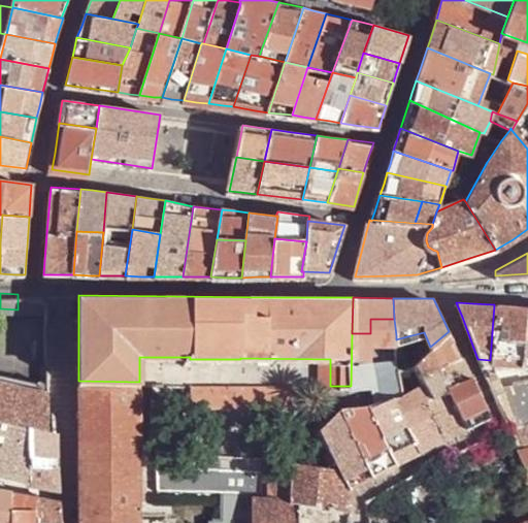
[(494,304),(490,360),(493,360),(520,362),(527,306),(509,305),(494,304)]
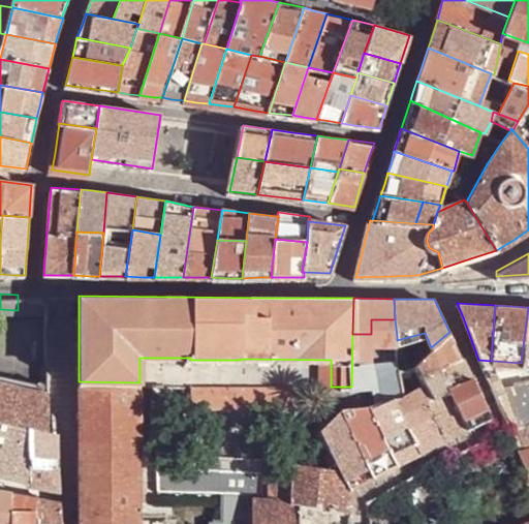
[(34,329),(33,375),(50,376),(49,330),(34,329)]
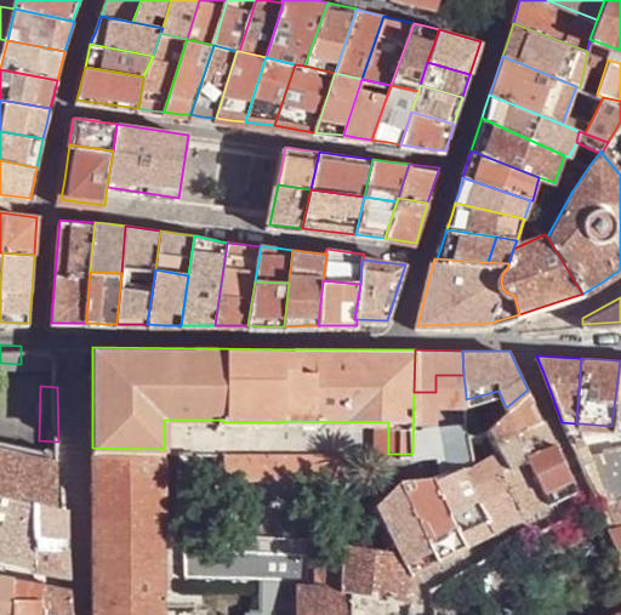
[(495,439),(541,416),(534,400),(528,389),(506,408),(488,425),(494,438),(495,439)]
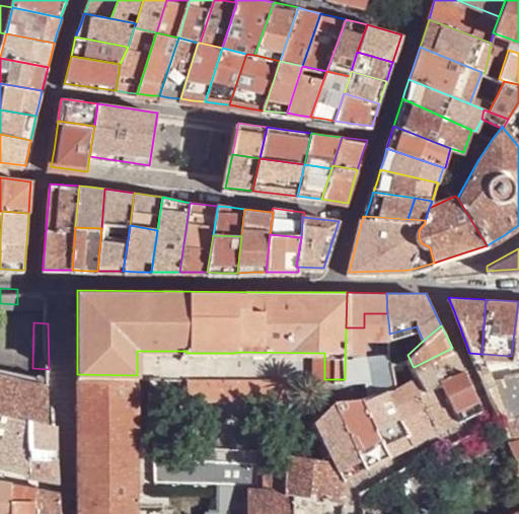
[(374,333),(381,389),(387,386),(395,384),(393,370),(391,359),(389,334),(389,329),(374,333)]
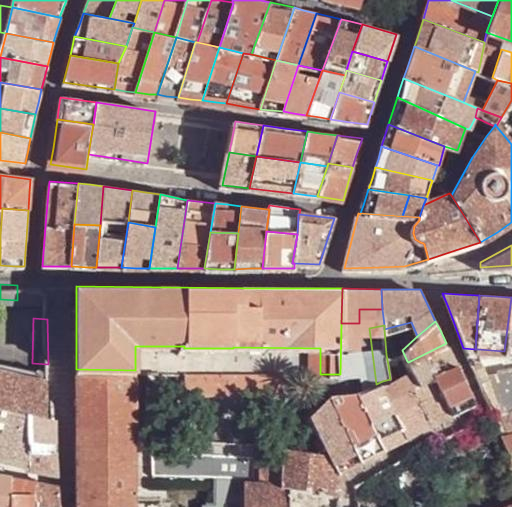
[(448,347),(446,343),(408,362),(412,370),(418,382),(435,374),(456,364),(448,347)]
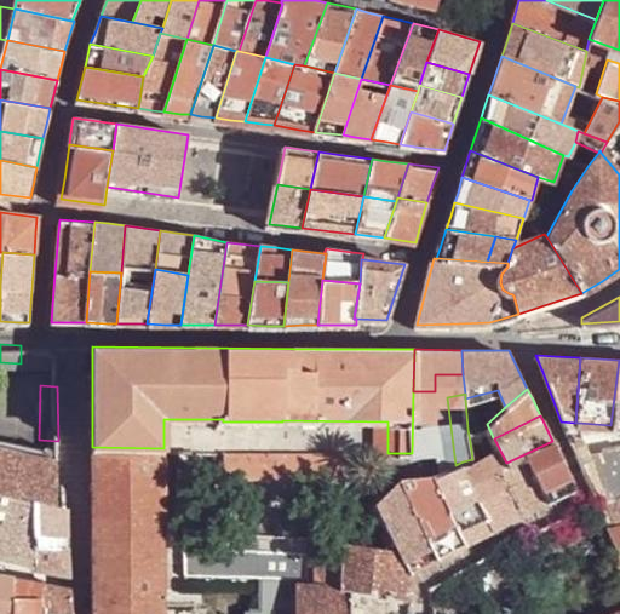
[(579,423),(590,451),(606,489),(615,522),(618,529),(608,532),(614,545),(619,562),(619,425),(610,425),(579,423)]
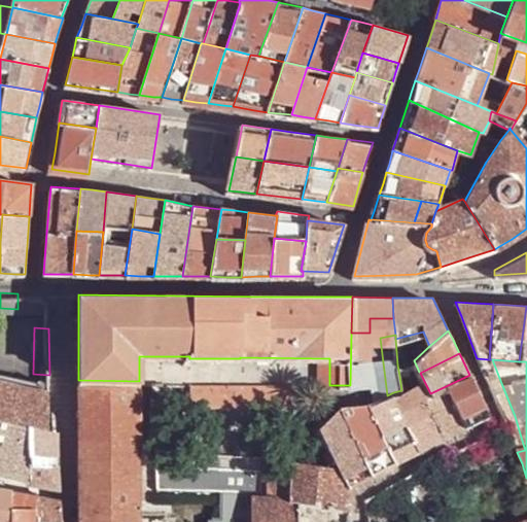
[(397,364),(399,376),(413,376),(419,372),(414,360),(403,363),(397,364)]
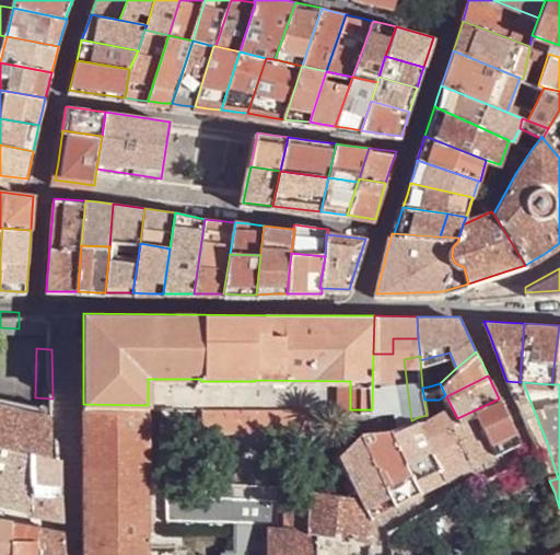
[(443,408),(451,405),(446,396),(445,395),(439,400),(443,408)]
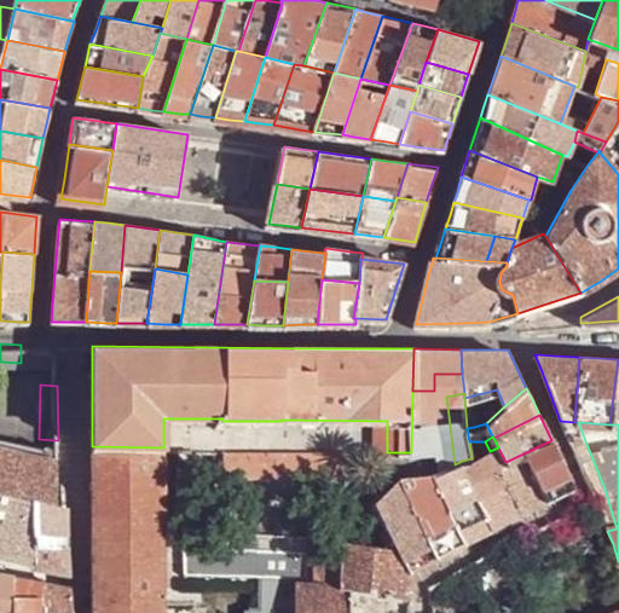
[(548,499),(572,487),(554,444),(551,440),(526,452),(548,499)]
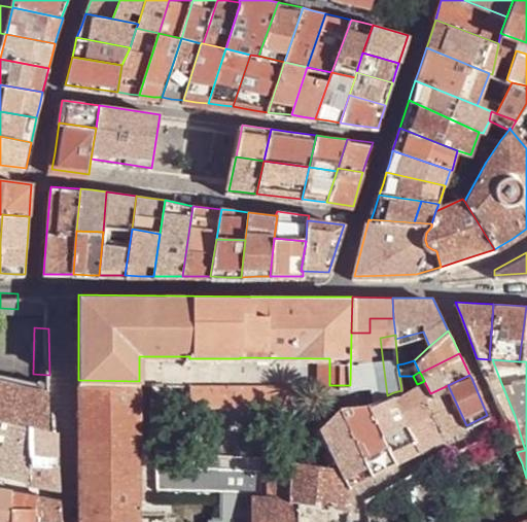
[(0,421),(3,422),(29,426),(49,430),(49,391),(0,380),(0,421)]
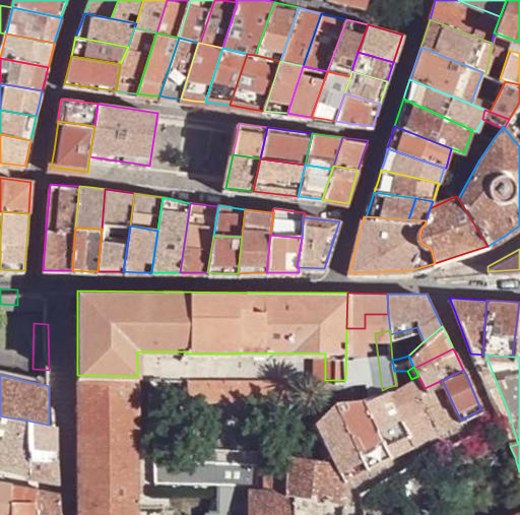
[(136,514),(137,387),(137,376),(77,375),(77,494),(76,514),(136,514)]
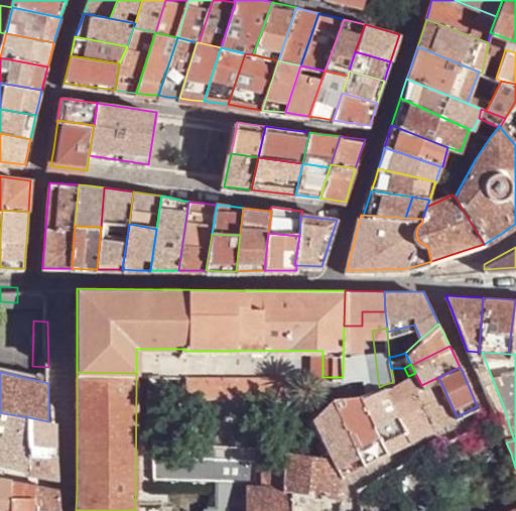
[(183,375),(183,403),(285,403),(286,375),(287,375),(287,373),(183,375)]
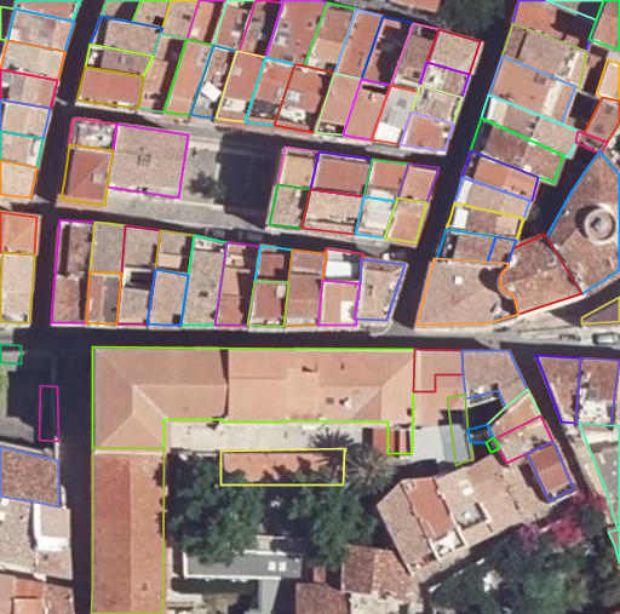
[(463,462),(492,529),(511,520),(523,514),(500,466),(506,463),(499,448),(491,452),(474,460),(472,459),(463,462)]
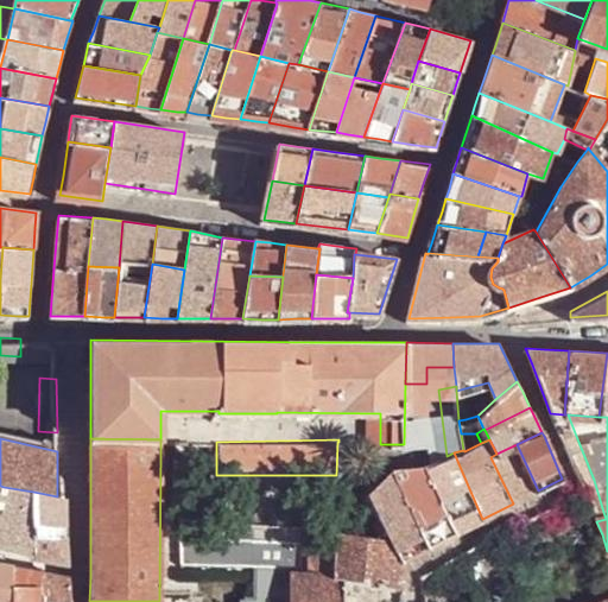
[(530,494),(538,490),(517,444),(496,454),(491,457),(513,504),(530,494)]
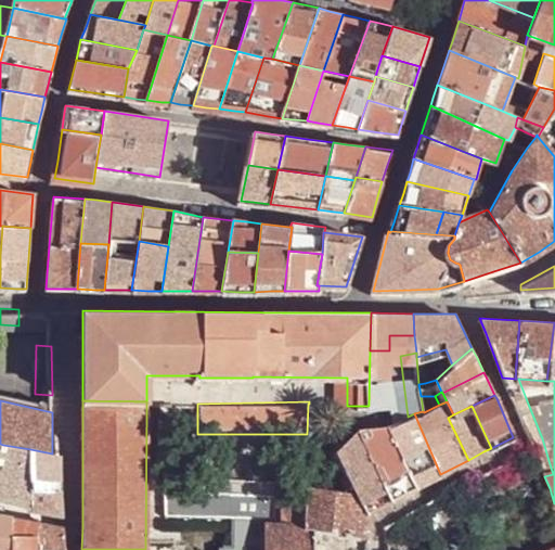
[(420,485),(440,474),(414,413),(408,417),(388,424),(420,485)]
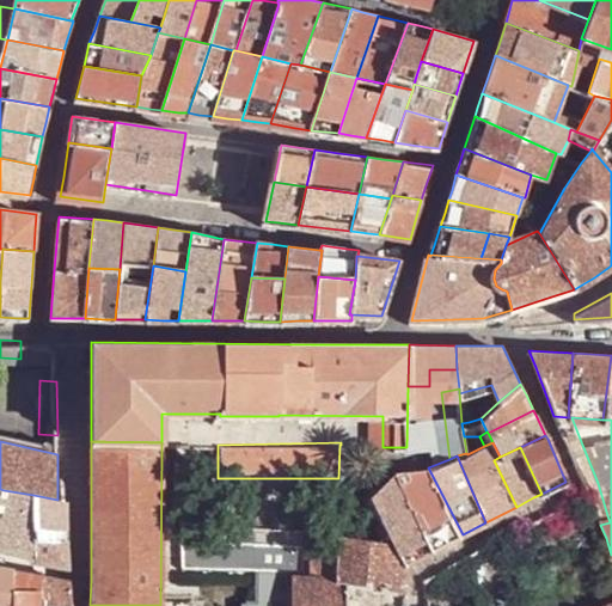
[(452,539),(463,534),(428,467),(401,470),(397,470),(393,472),(434,549),(452,539)]
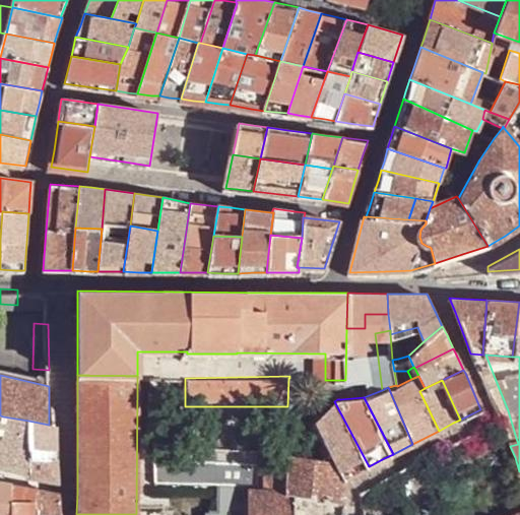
[(334,401),(312,419),(325,443),(334,461),(343,478),(345,477),(369,466),(334,401)]
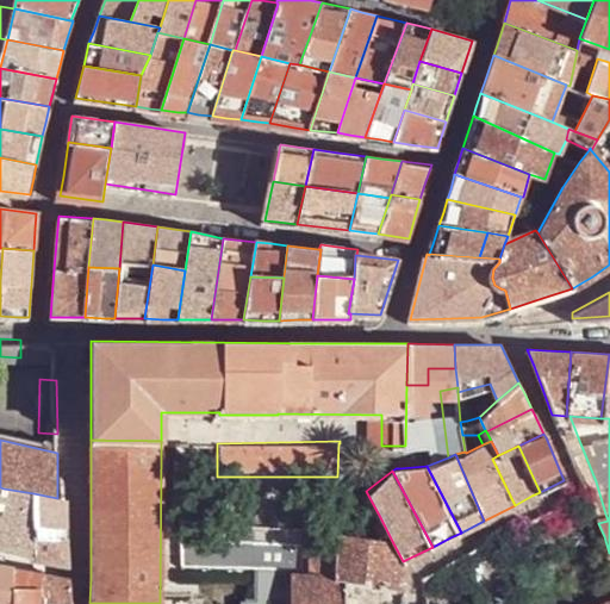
[(173,518),(190,520),(190,478),(174,478),(173,518)]
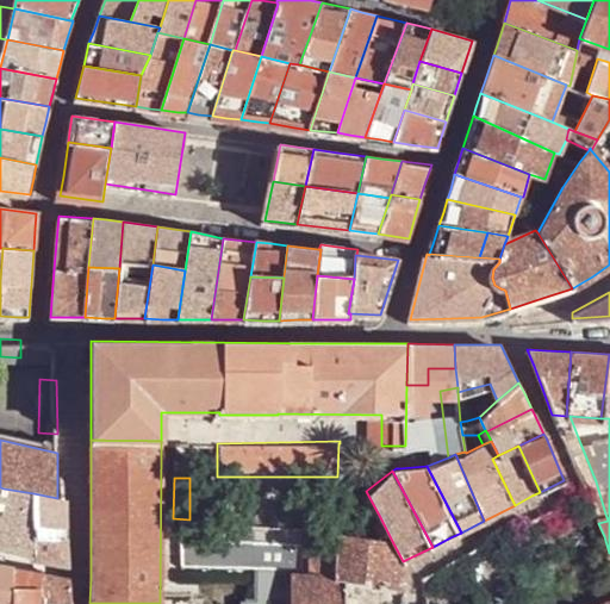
[(25,556),(37,559),(33,493),(4,489),(8,553),(25,556)]
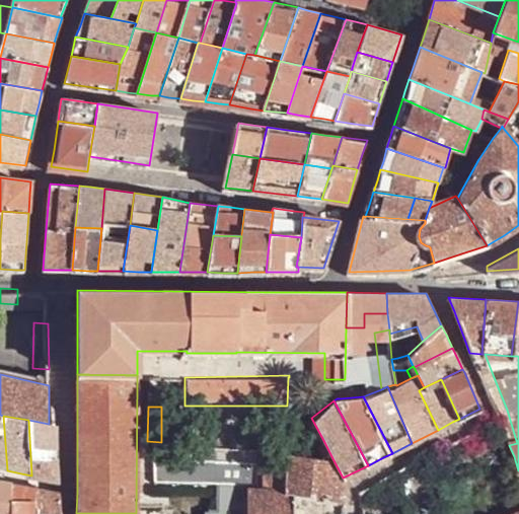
[(43,476),(59,480),(58,463),(55,425),(49,424),(28,420),(31,475),(43,476)]
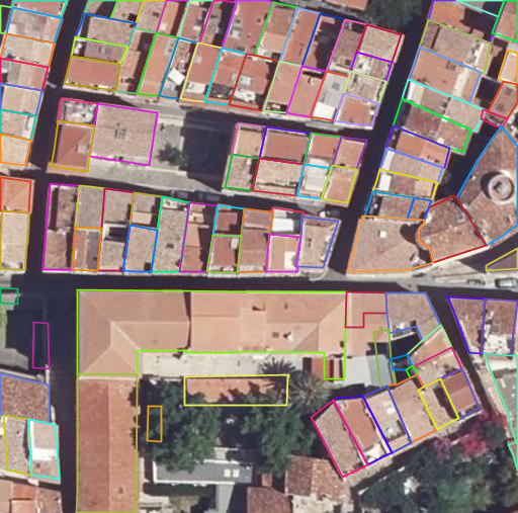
[(291,436),(284,436),(282,446),(282,447),(293,448),(293,437),(291,436)]
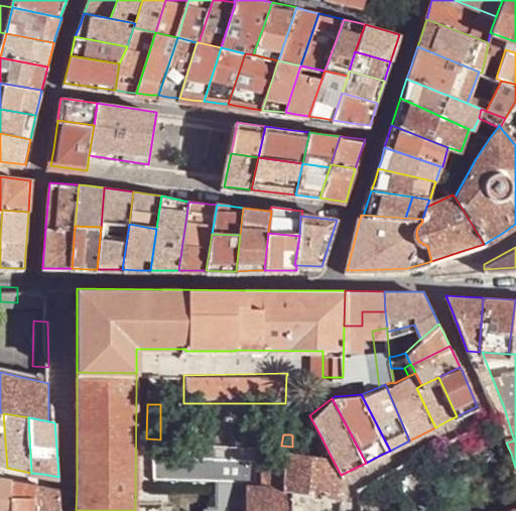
[(323,439),(292,435),(292,446),(281,445),(281,453),(332,458),(323,439)]
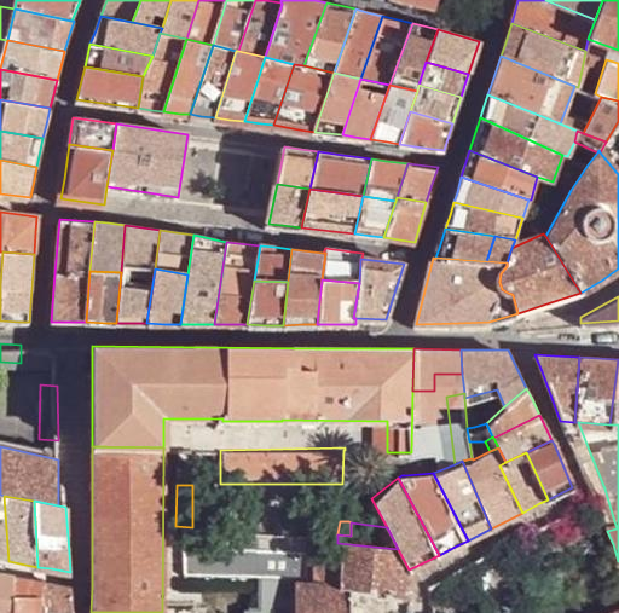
[(411,612),(411,595),(336,589),(335,585),(337,543),(337,535),(337,533),(313,532),(312,548),(298,548),(184,543),(183,571),(260,573),(259,608),(246,607),(246,612),(411,612)]
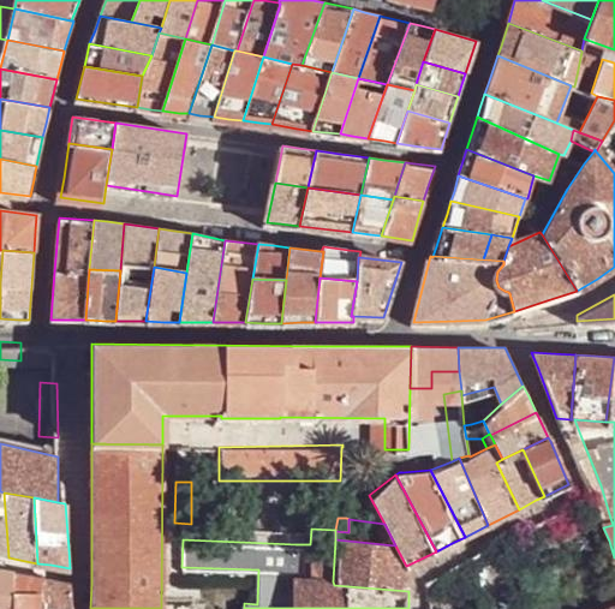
[(333,581),(334,585),(408,591),(408,565),(406,566),(395,545),(335,539),(333,581)]
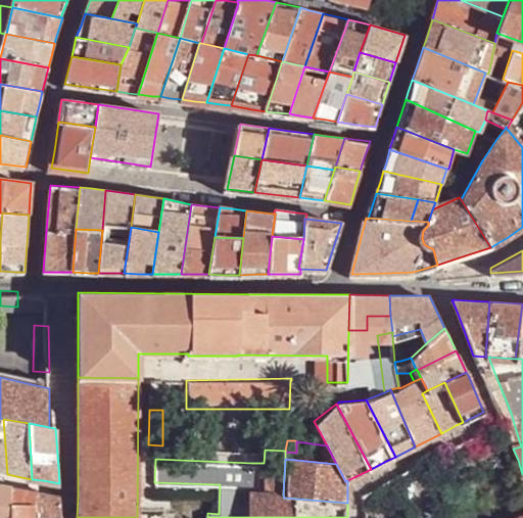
[(0,517),(10,517),(10,488),(0,485),(0,517)]
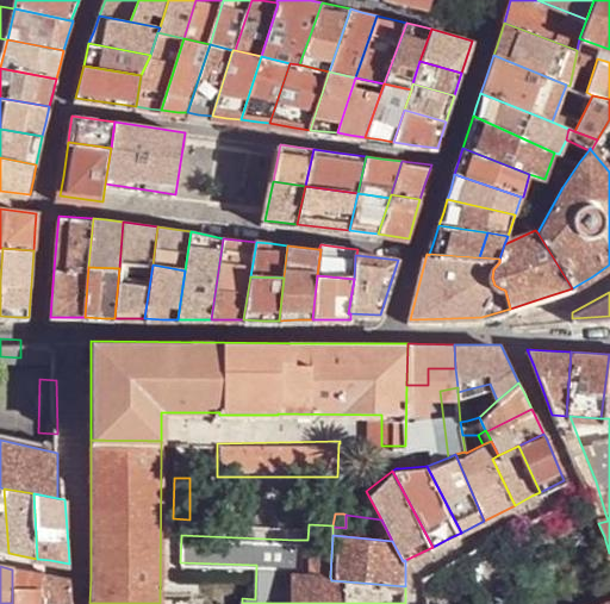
[(12,570),(12,603),(39,603),(39,573),(12,570)]
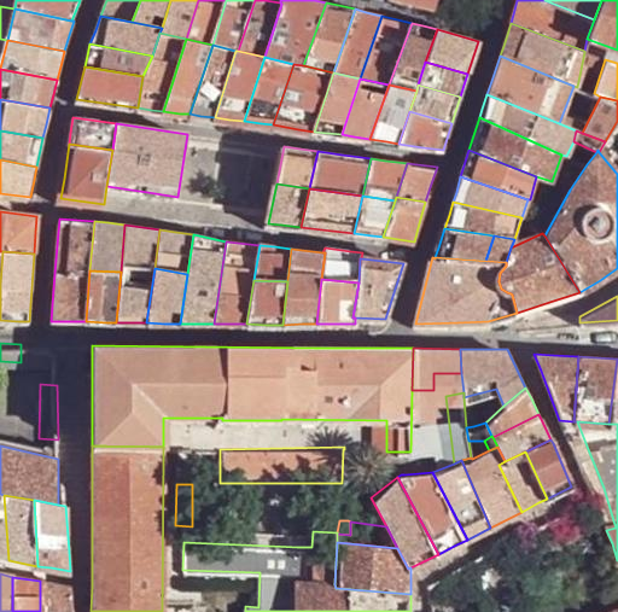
[(73,611),(71,587),(40,581),(40,611),(73,611)]
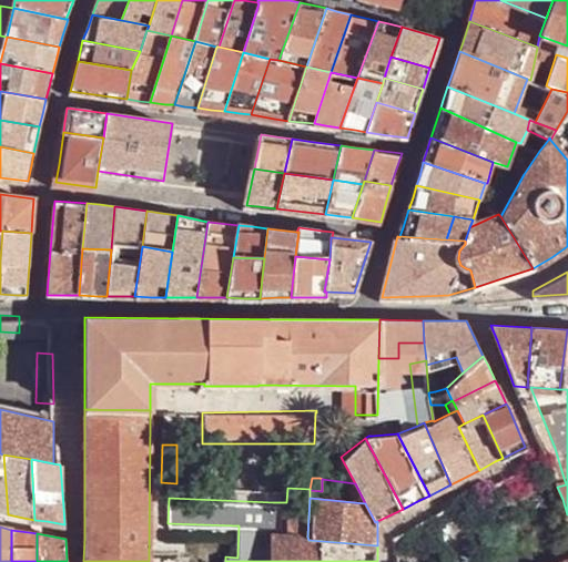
[(551,561),(519,561),(515,550),(493,558),(494,561),(567,561),(567,550),(561,553),(564,558),(551,561)]
